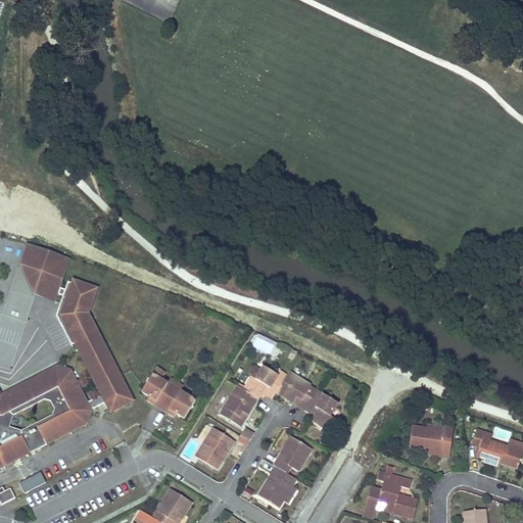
[(28,244),(20,265),(35,295),(55,303),(58,294),(60,289),(70,259),(28,244)]
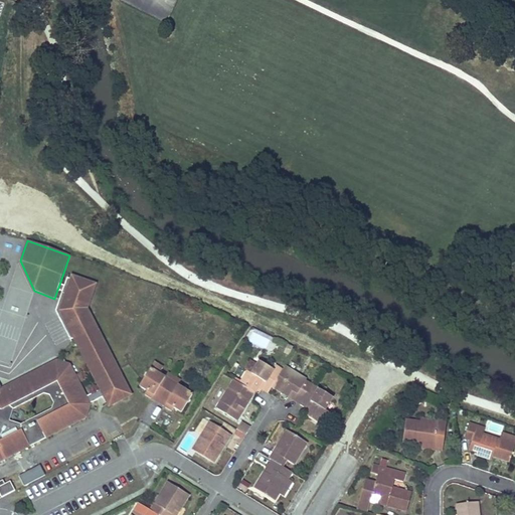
[(0,461),(84,417),(89,404),(104,397),(109,406),(130,395),(117,369),(88,313),(84,314),(82,310),(84,305),(88,307),(95,286),(72,278),(71,280),(67,279),(64,286),(59,285),(57,290),(62,292),(55,311),(70,341),(74,339),(101,390),(86,398),(68,365),(56,361),(0,390),(0,389),(0,461)]
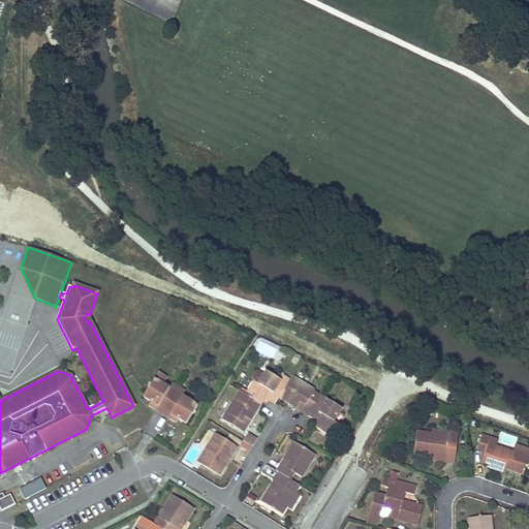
[(254,381),(246,394),(260,403),(265,397),(269,391),(272,393),(268,399),(270,400),(276,403),(280,397),(290,380),(282,375),(280,379),(266,371),(258,383),(254,381)]
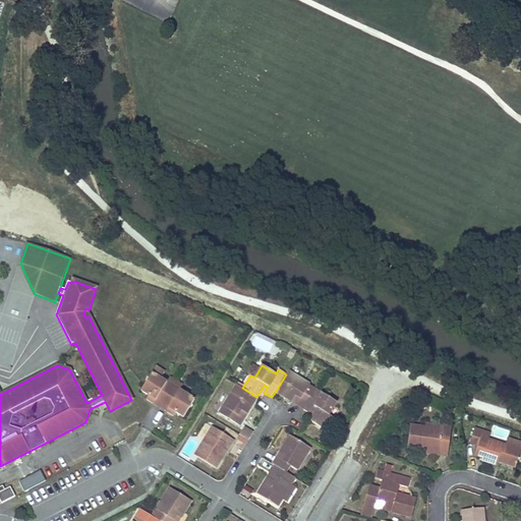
[(140,391),(149,395),(155,399),(153,402),(167,411),(169,408),(175,412),(183,417),(194,400),(179,391),(167,383),(160,379),(164,372),(155,367),(140,391)]
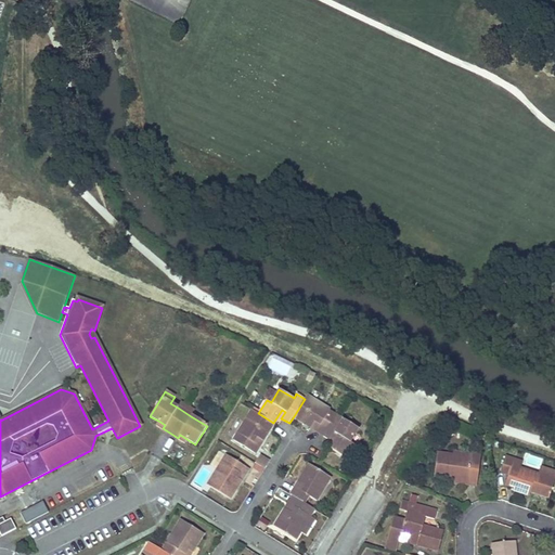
[(305,399),(294,416),(311,427),(314,422),(320,425),(315,430),(324,436),(332,422),(325,417),(330,411),(331,409),(307,395),(305,399)]
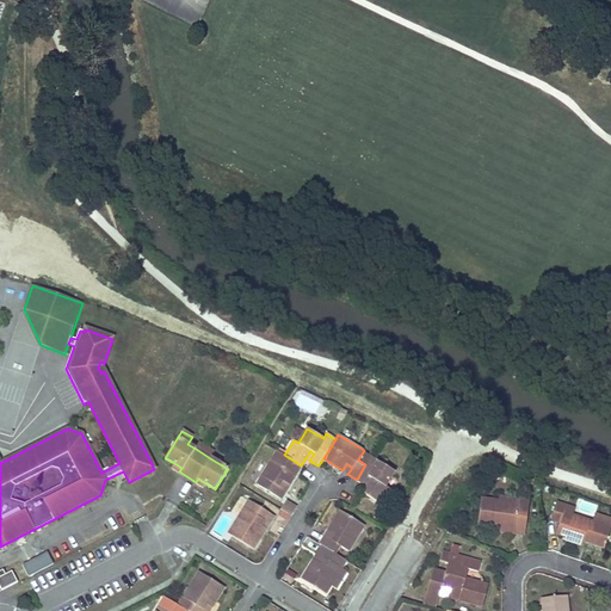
[(198,444),(196,449),(210,458),(214,452),(198,444)]
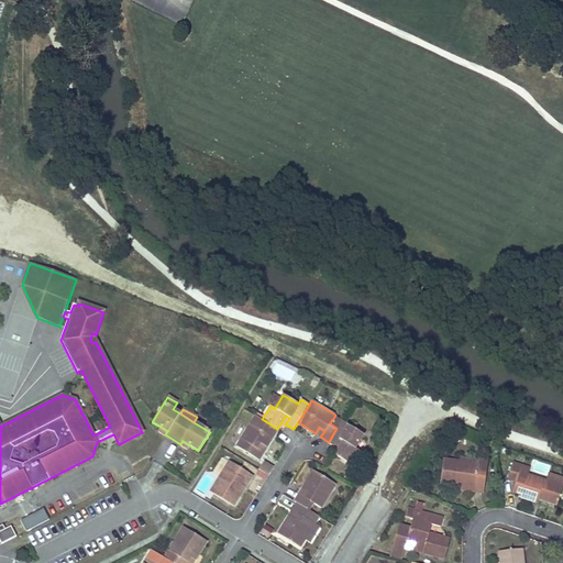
[(262,419),(255,416),(236,445),(258,459),(277,429),(262,419)]
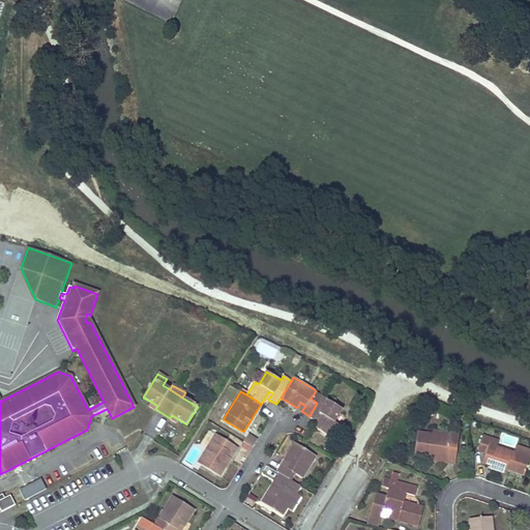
[(315,392),(311,399),(317,403),(321,396),(315,392)]
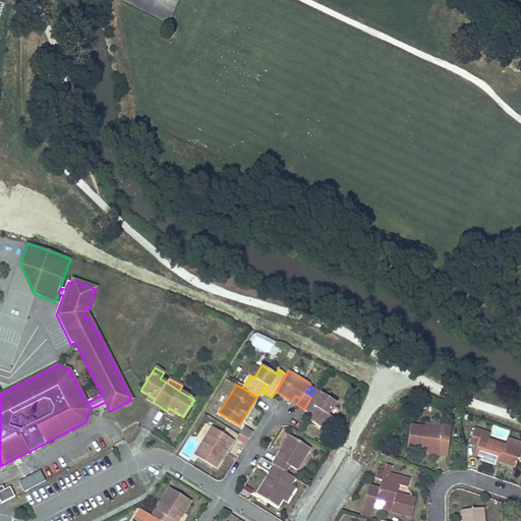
[(311,396),(304,409),(309,412),(313,406),(317,408),(313,414),(310,420),(325,429),(333,417),(328,414),(336,402),(315,390),(311,396)]
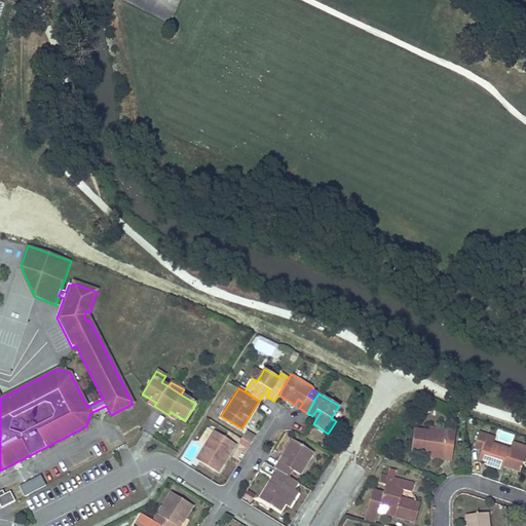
[(298,400),(295,405),(299,408),(303,403),(298,400)]
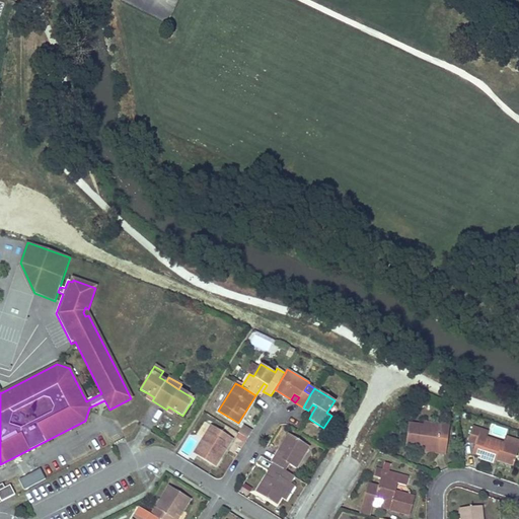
[(423,421),(422,425),(440,428),(439,436),(447,437),(448,424),(423,421)]
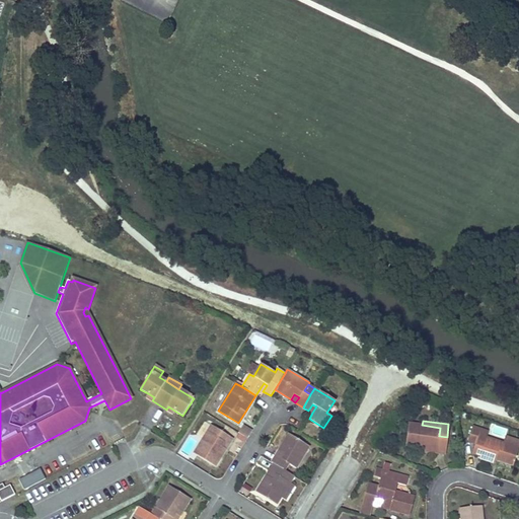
[(404,445),(422,447),(436,449),(436,453),(445,454),(447,437),(439,436),(440,428),(422,425),(409,424),(404,445)]
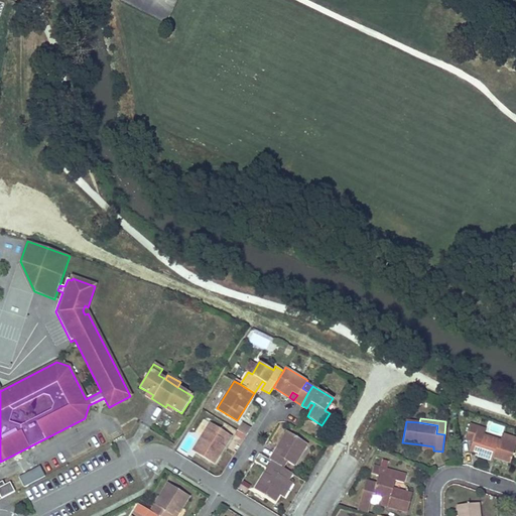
[(210,423),(192,450),(214,464),(231,436),(210,423)]
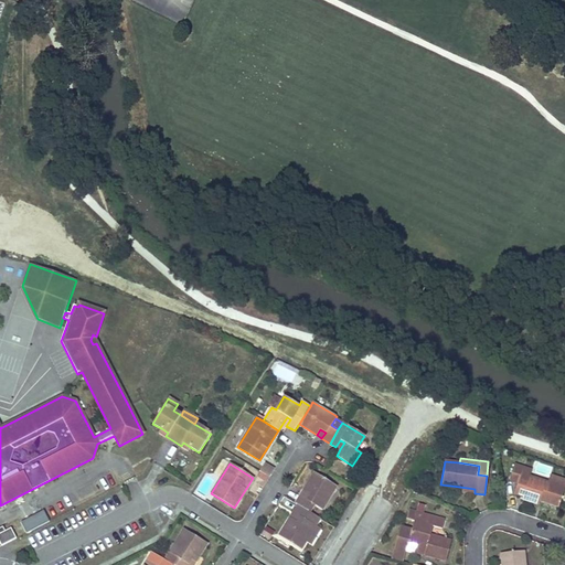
[(513,493),(521,496),(522,494),(539,501),(557,507),(564,488),(529,476),(531,469),(513,464),(509,478),(518,481),(513,493)]
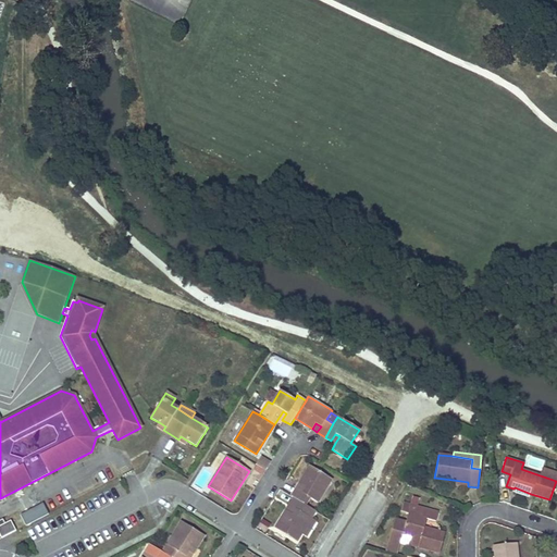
[(261,459),(258,465),(265,470),(270,463),(261,459)]
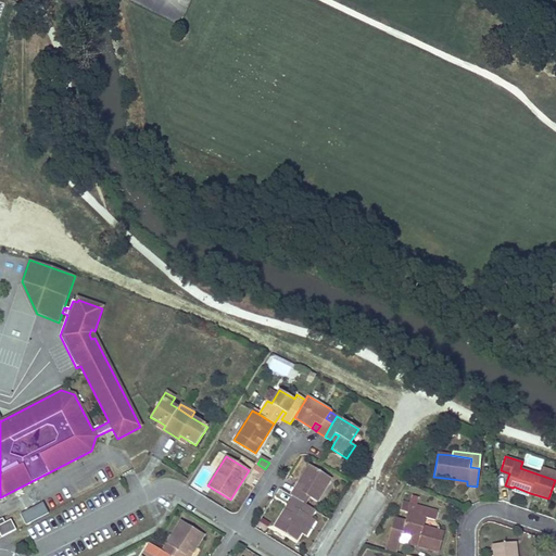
[(257,464),(253,470),(262,476),(265,469),(257,464)]
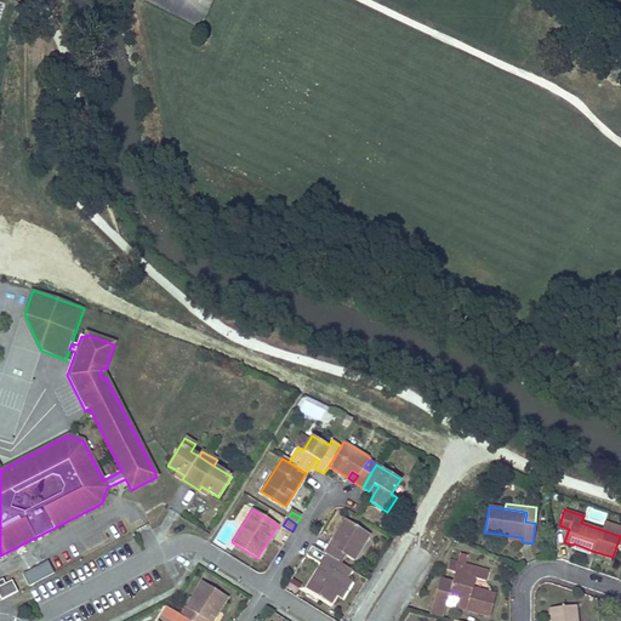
[(330,545),(325,553),(328,554),(341,563),(345,554),(354,560),(370,534),(346,519),(334,540),(341,543),(337,550),(330,545)]
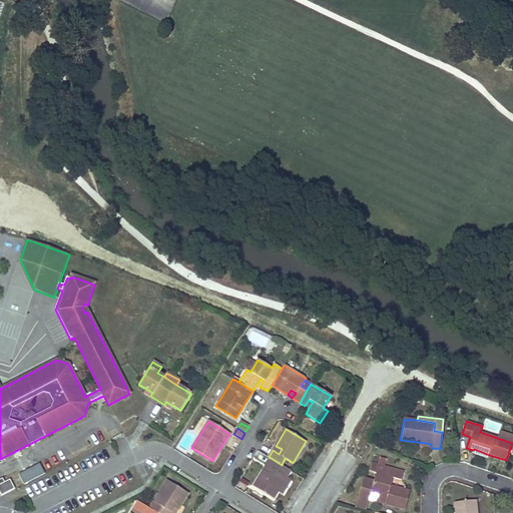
[(276,446),(273,450),(279,454),(282,449),(276,446)]
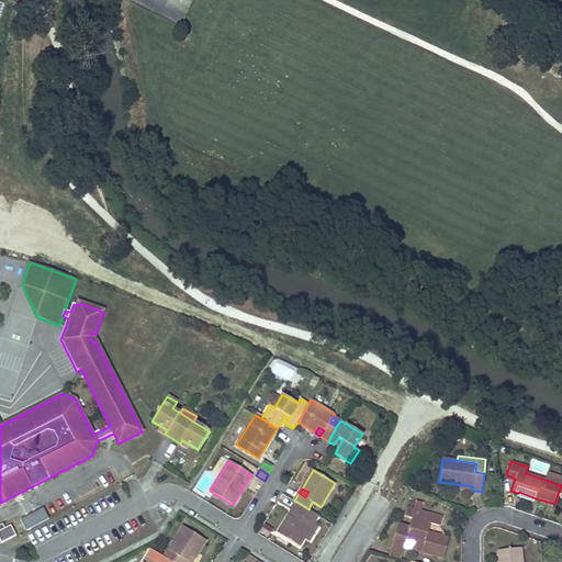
[(519,492),(518,493),(517,497),(520,498),(534,502),(535,503),(536,498),(519,492)]
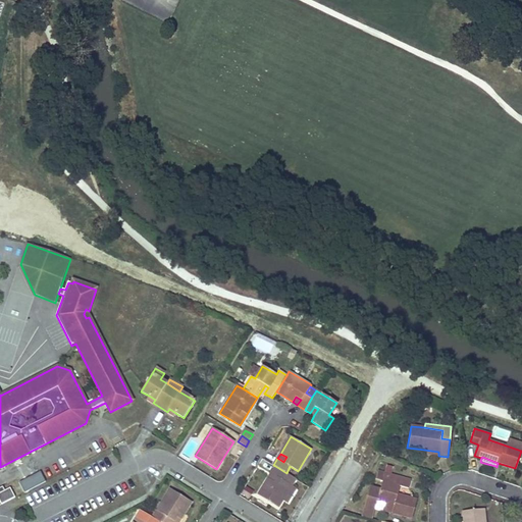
[(274,481),(268,477),(258,494),(278,508),(283,501),(292,485),(296,479),(286,473),(275,466),(270,473),(276,477),(274,481)]
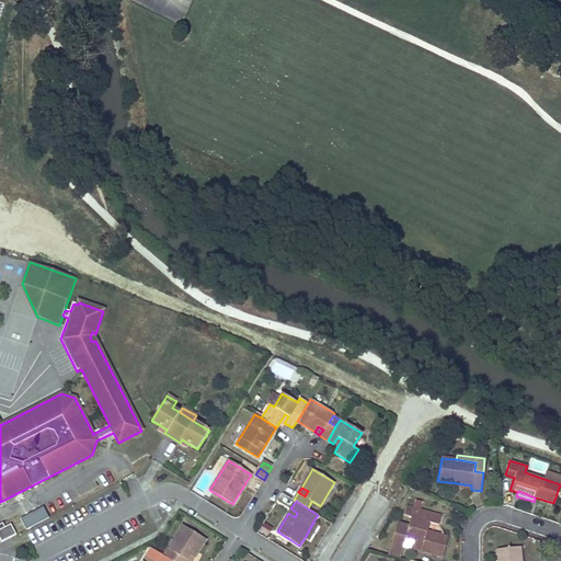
[(43,507),(21,519),(26,530),(49,518),(43,507)]
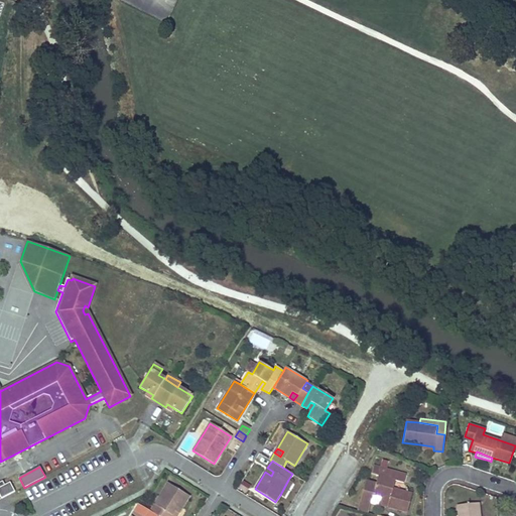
[(372,495),(383,498),(388,499),(387,502),(386,506),(406,512),(411,494),(402,491),(401,494),(391,492),(392,488),(394,480),(403,483),(405,475),(377,467),(375,475),(377,476),(372,495)]
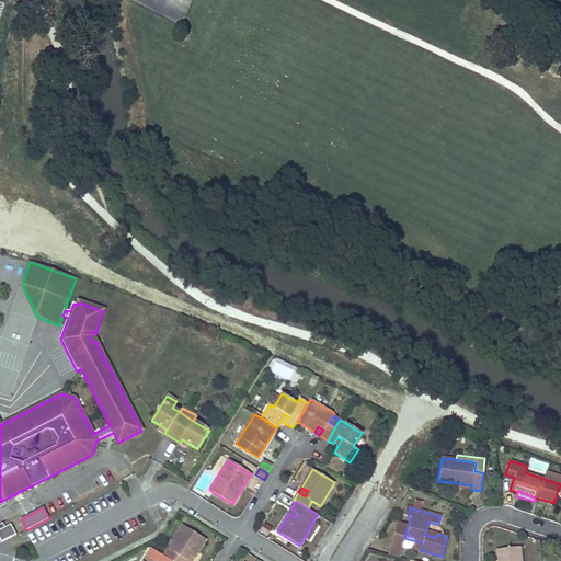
[(290,508),(288,513),(295,517),(297,513),(290,508)]
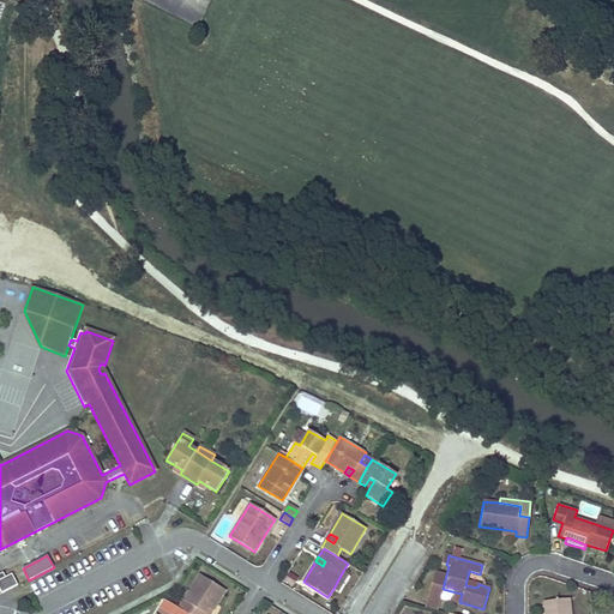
[(343,571),(333,589),(339,591),(349,575),(343,571)]
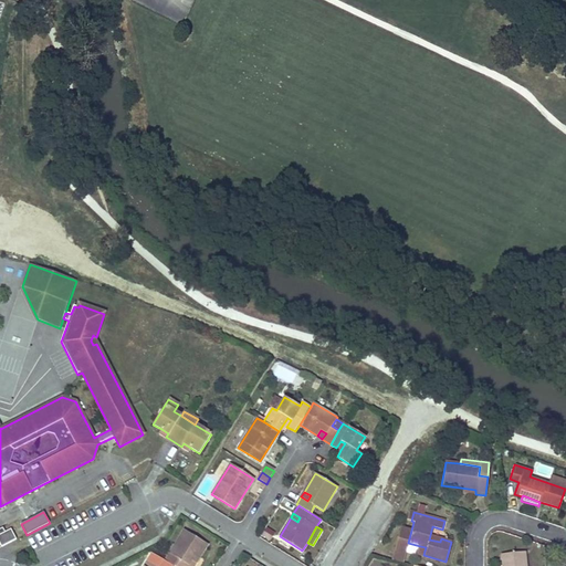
[(0,528),(0,542),(2,547),(18,540),(11,528),(6,532),(3,527),(0,528)]
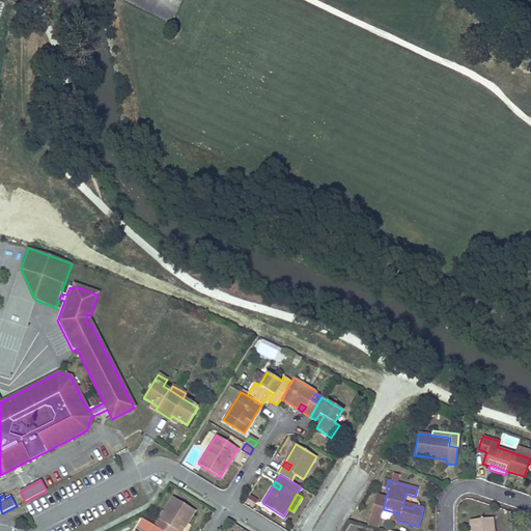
[(172,497),(159,520),(168,525),(164,530),(177,530),(176,530),(179,525),(184,528),(195,510),(172,497)]
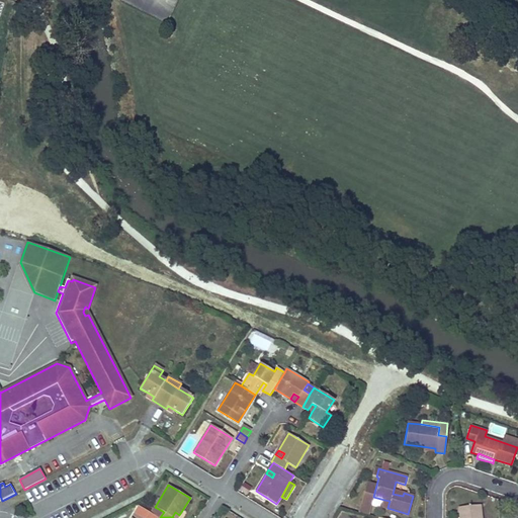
[(458,507),(458,517),(481,517),(480,505),(458,507)]
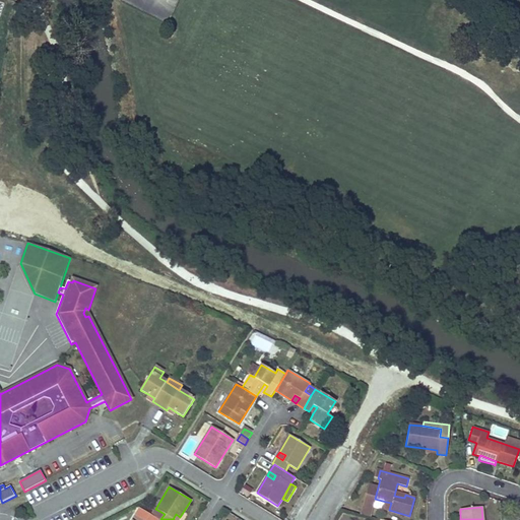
[(155,509),(151,515),(159,519),(160,519),(165,514),(155,509)]
